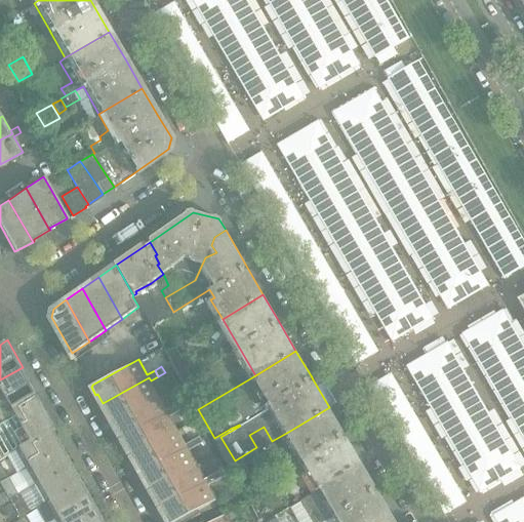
[(46,408),(41,400),(40,400),(37,394),(38,394),(23,367),(0,379),(24,423),(34,439),(56,427),(46,408)]
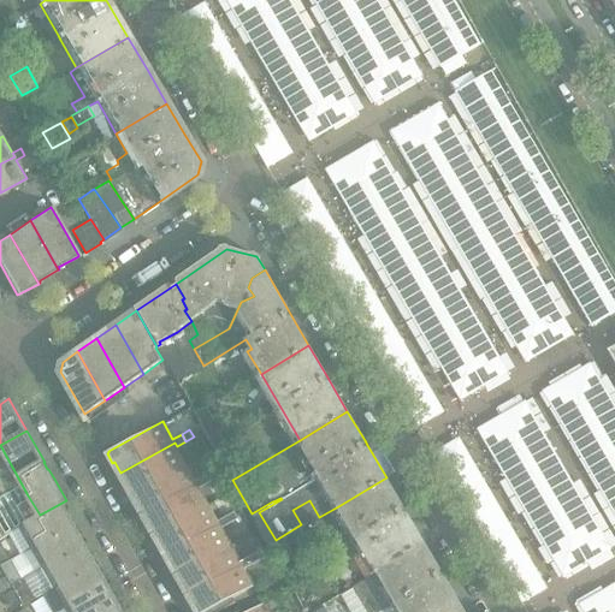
[(131,493),(185,462),(177,446),(175,443),(120,473),(118,474),(123,483),(125,482),(131,493)]
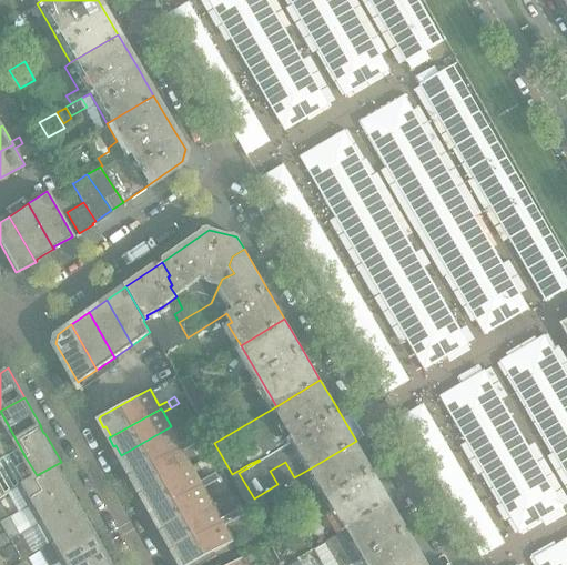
[(132,473),(182,445),(183,449),(192,444),(188,439),(180,443),(171,426),(121,455),(119,456),(124,465),(127,464),(132,473)]
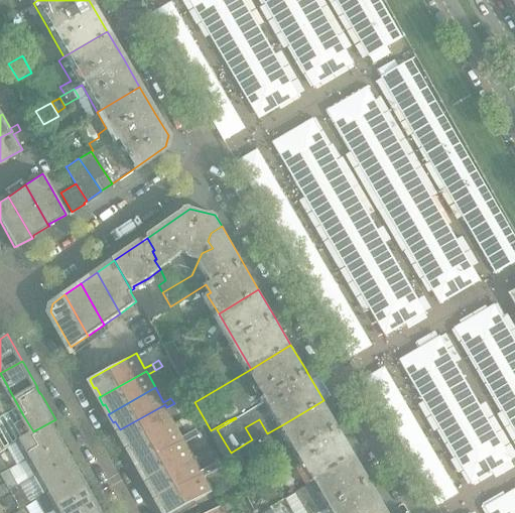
[(181,399),(179,397),(177,394),(170,398),(174,403),(181,399)]
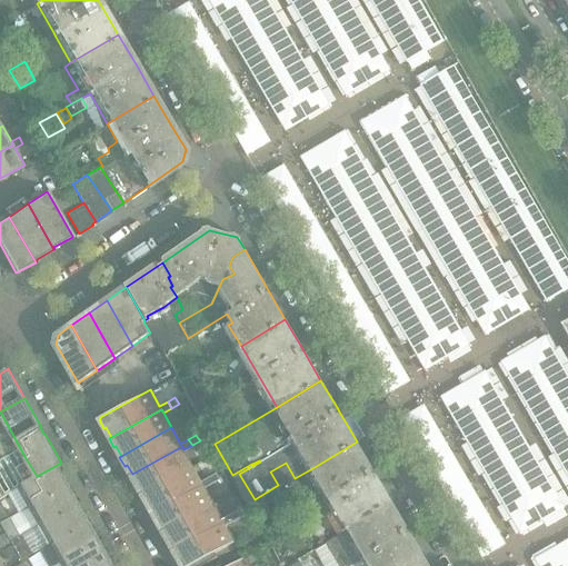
[(392,504),(374,472),(357,442),(312,468),(294,480),(304,499),(300,500),(307,512),(325,502),(331,498),(349,528),(392,504)]
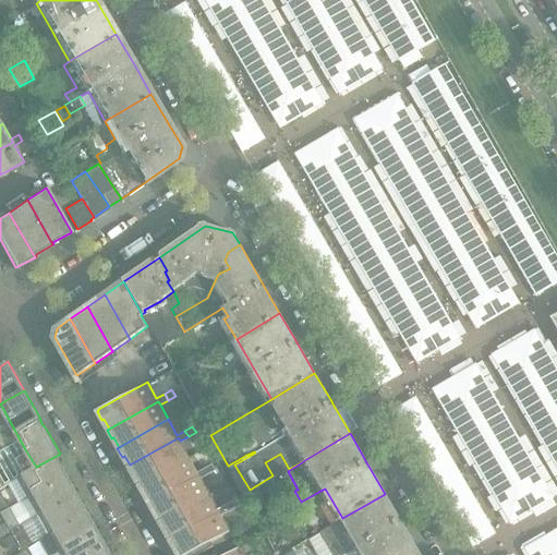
[(140,483),(189,456),(180,441),(179,437),(130,465),(128,466),(132,474),(134,473),(140,483)]
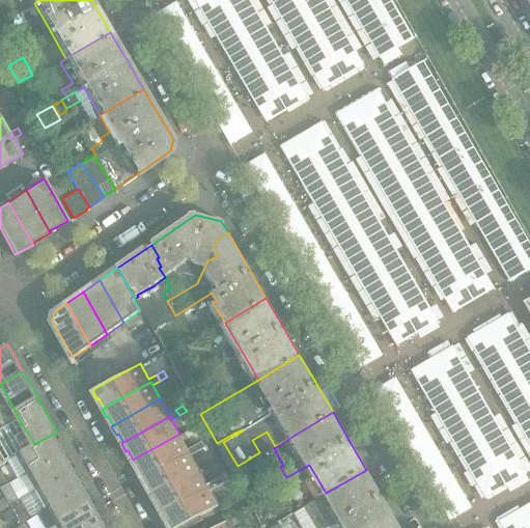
[(27,472),(64,450),(55,434),(57,433),(57,432),(34,444),(17,454),(27,472)]
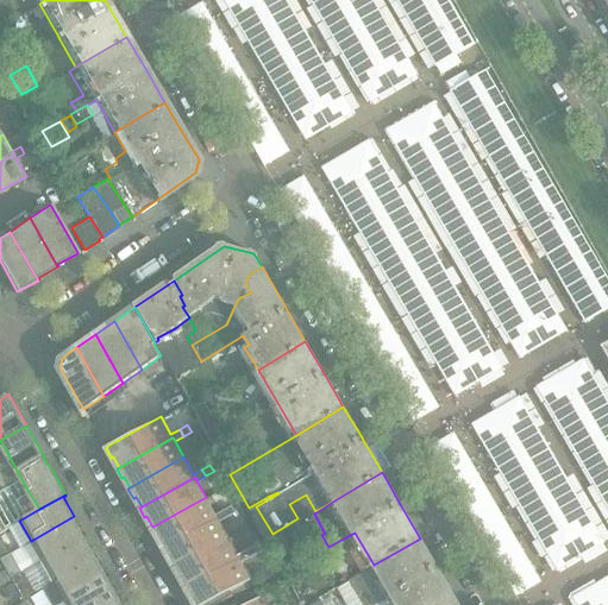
[(163,547),(217,516),(219,521),(227,516),(224,509),(215,514),(206,497),(152,527),(150,528),(156,537),(158,536),(163,547)]
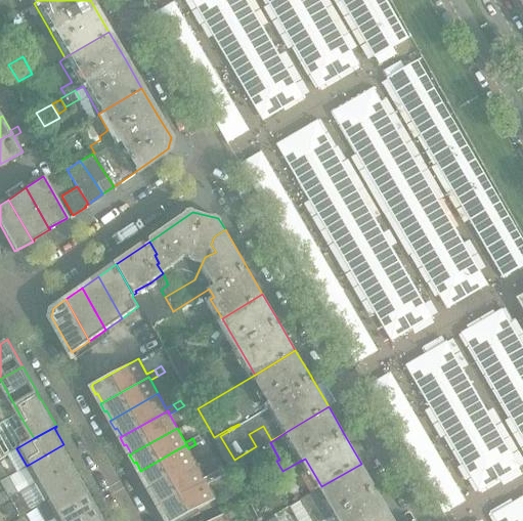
[(203,440),(202,437),(200,434),(192,438),(195,444),(203,440)]
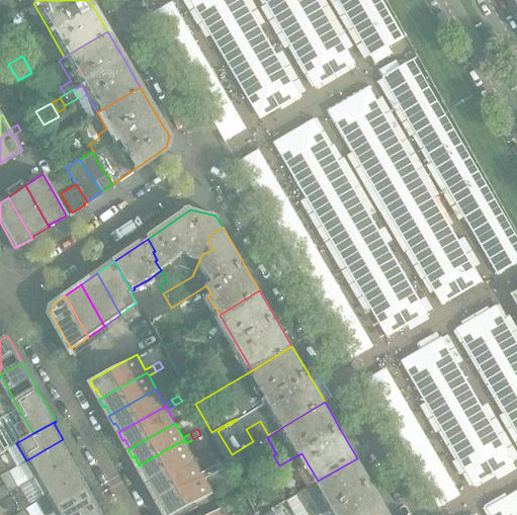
[(35,477),(72,456),(63,439),(26,460),(35,477)]
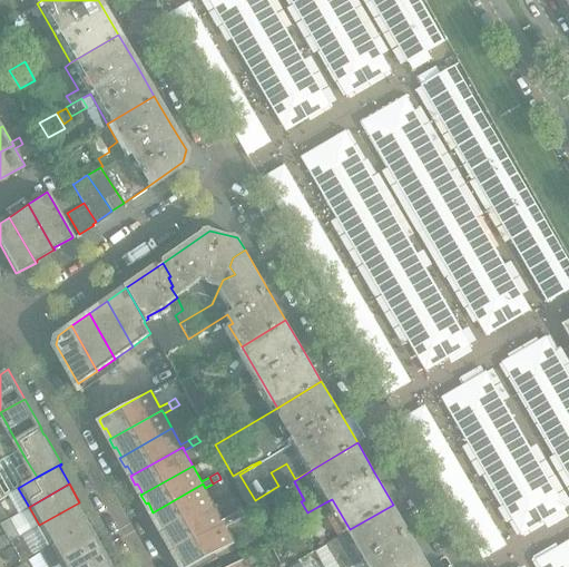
[(164,531),(214,502),(205,488),(203,484),(153,512),(151,514),(156,522),(158,521),(164,531)]
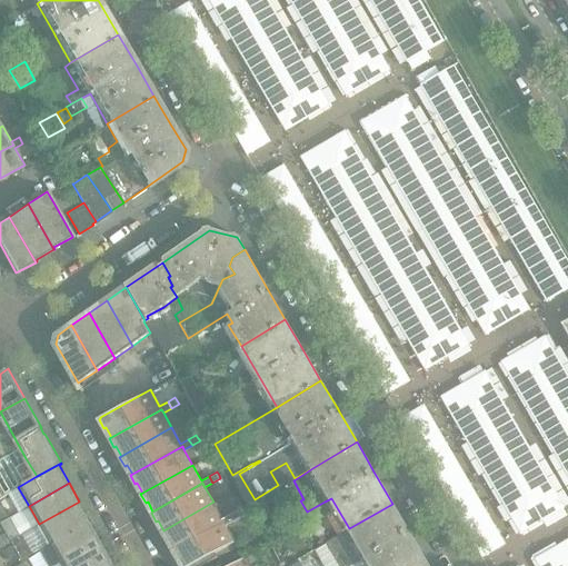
[(281,527),(265,497),(255,504),(270,533),(281,527)]
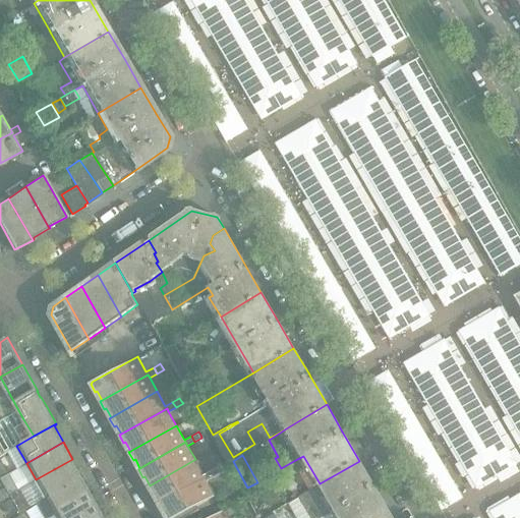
[(45,497),(82,475),(72,459),(36,479),(45,497)]
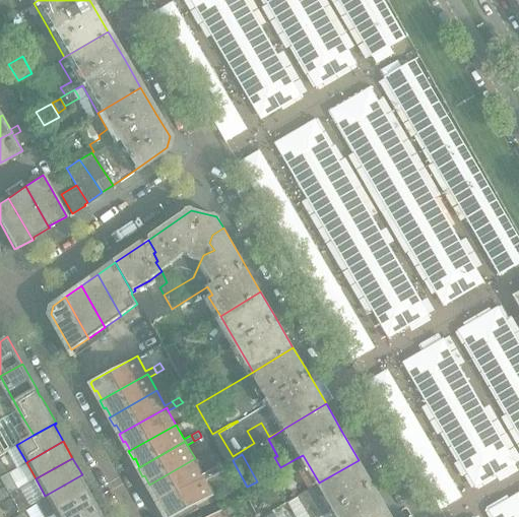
[(158,501),(204,475),(206,478),(213,474),(210,469),(202,473),(195,458),(149,485),(147,486),(151,494),(153,493),(158,501)]
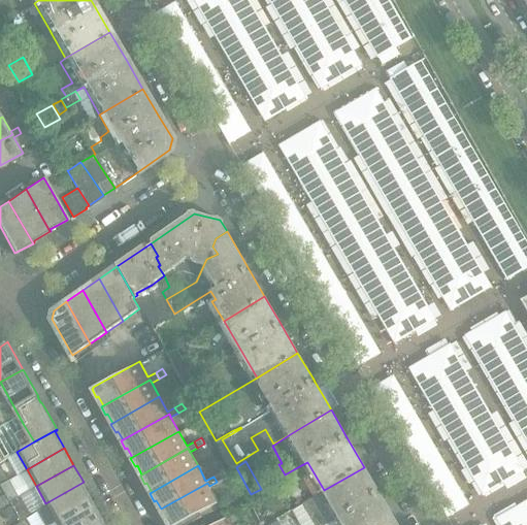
[(286,487),(307,474),(301,465),(285,474),(281,478),(286,487)]
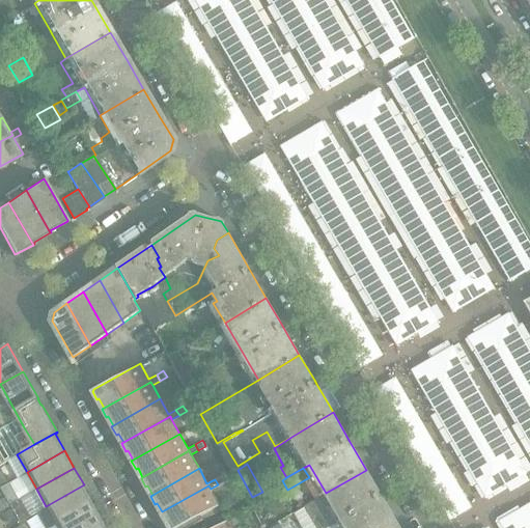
[(8,480),(2,470),(0,470),(0,483),(1,484),(8,480)]
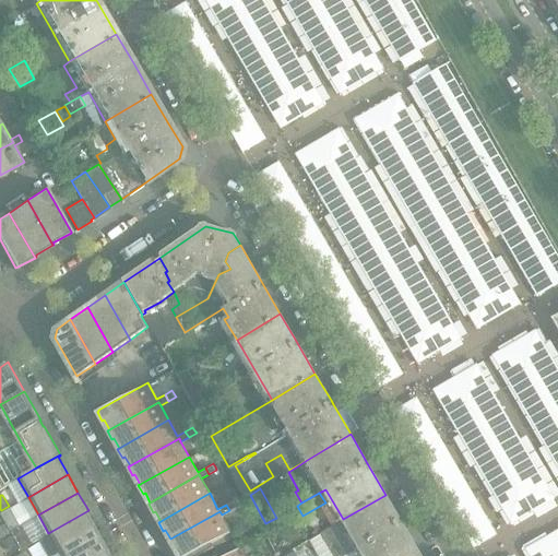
[(406,555),(417,549),(401,520),(386,495),(343,519),(364,555),(406,555)]
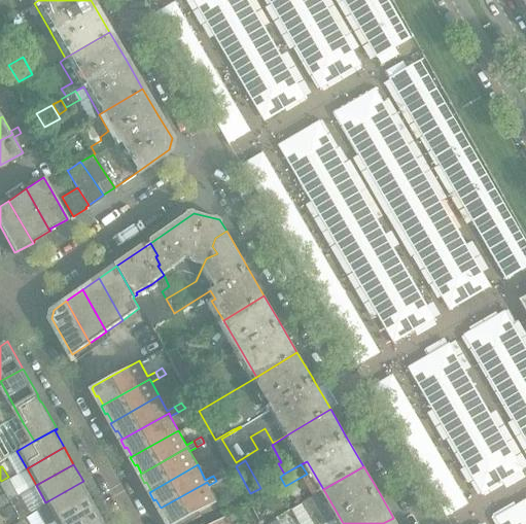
[(223,477),(222,474),(220,470),(213,476),(216,481),(223,477)]
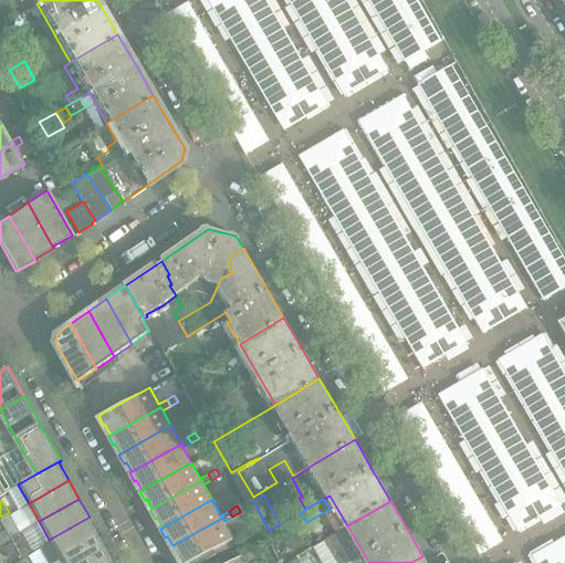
[(20,531),(11,513),(1,519),(11,537),(20,531)]
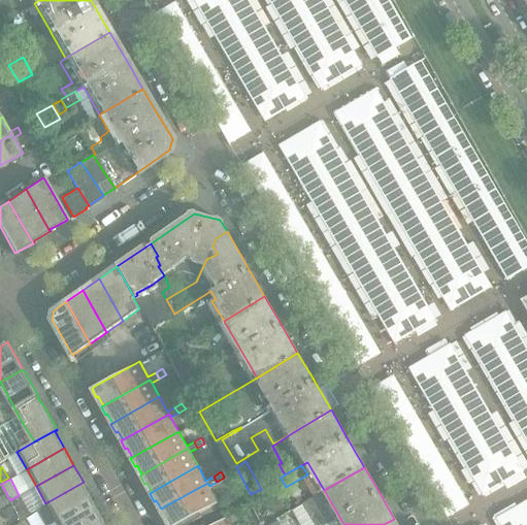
[(526,479),(452,523),(453,524),(526,524),(526,479)]
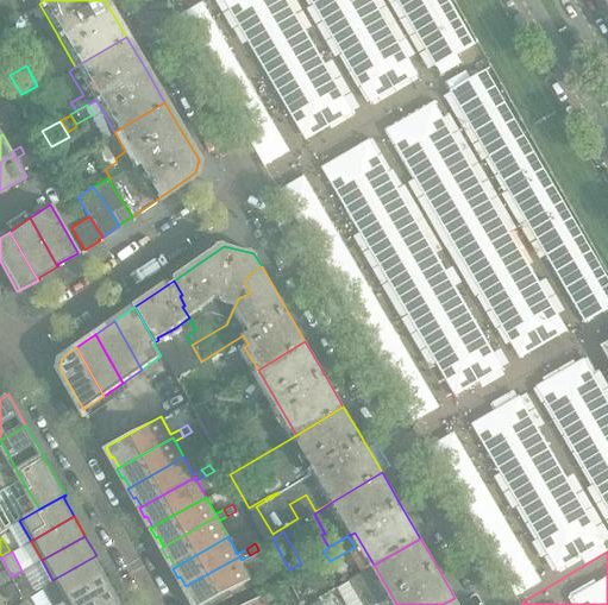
[(64,600),(107,575),(96,555),(52,580),(64,600)]
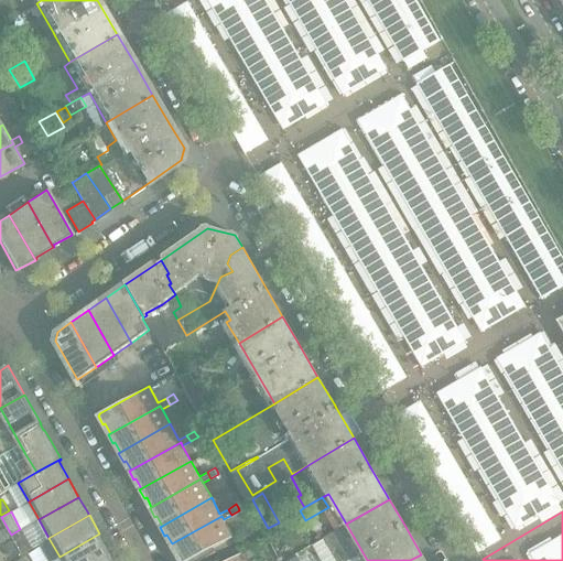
[(233,536),(224,519),(222,516),(172,543),(170,545),(175,553),(177,552),(182,560),(198,560),(216,551),(214,547),(233,536)]
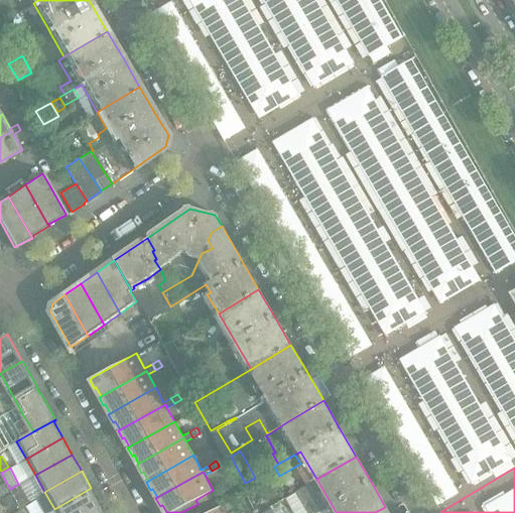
[(10,492),(5,483),(0,485),(0,495),(1,497),(10,492)]
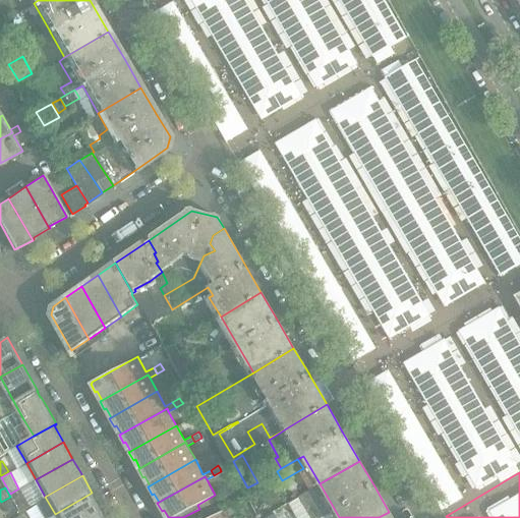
[(32,505),(22,488),(10,495),(19,511),(32,505)]
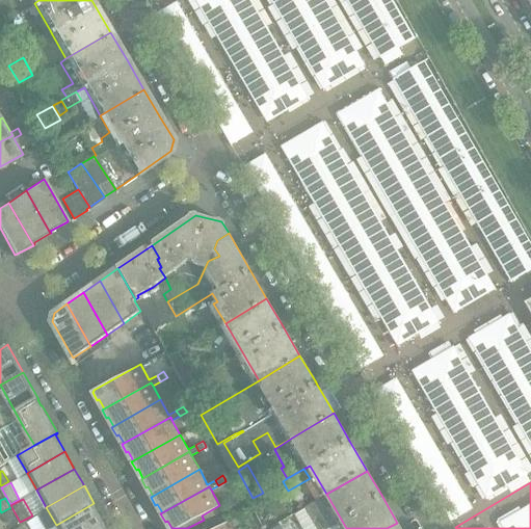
[(58,528),(88,528),(104,521),(94,503),(56,525),(58,528)]
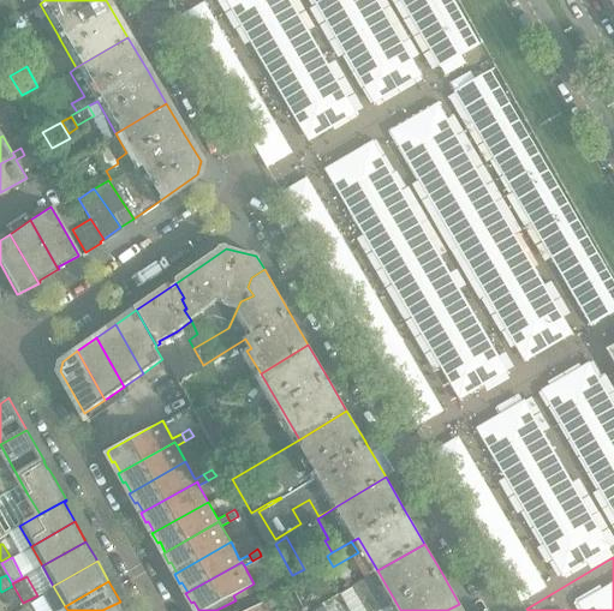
[(18,597),(13,587),(3,593),(7,603),(18,597)]
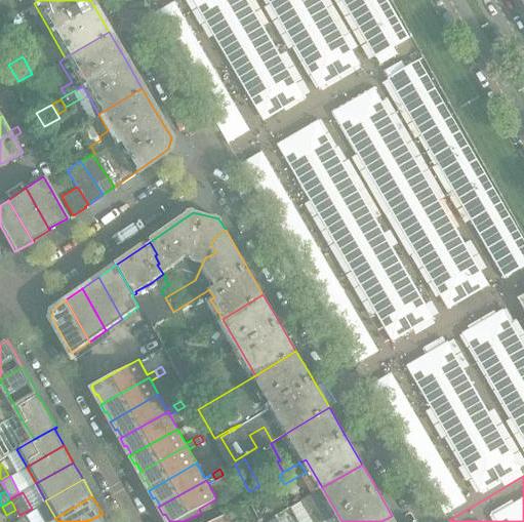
[(229,521),(225,513),(208,521),(206,521),(205,519),(198,521),(229,521)]
